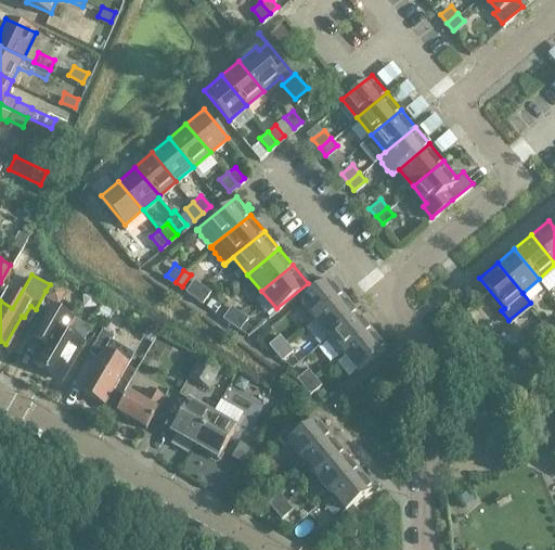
[(315,317),(344,293),(330,275),(300,298),(315,317)]
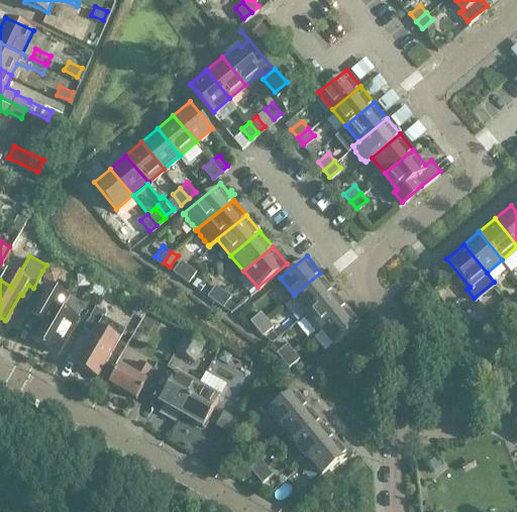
[(181,275),(189,264),(181,258),(173,270),(181,275)]
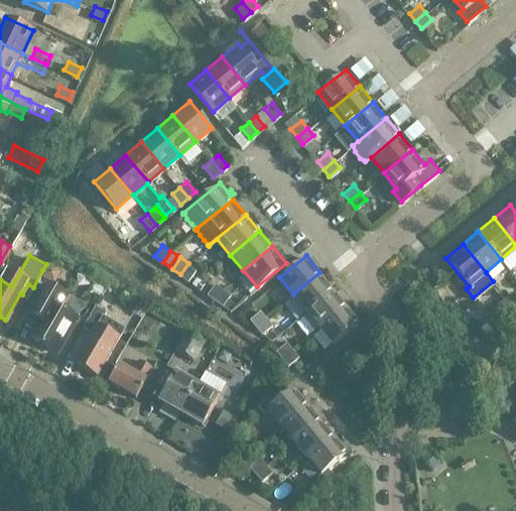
[(180,274),(187,280),(196,268),(188,263),(180,274)]
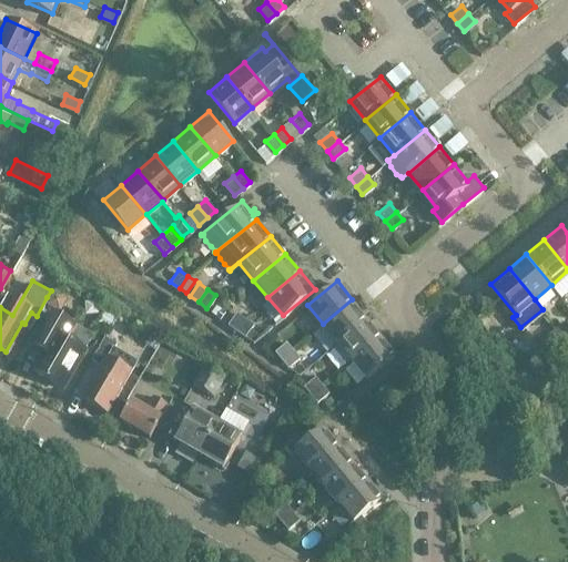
[(336,340),(366,316),(352,299),(323,324),(336,340)]
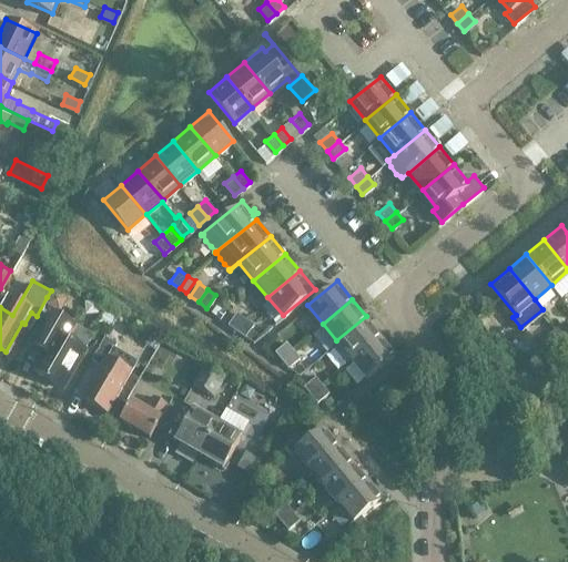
[(226,314),(229,310),(226,309),(227,308),(223,305),(217,312),(223,315),(225,313),(226,314)]
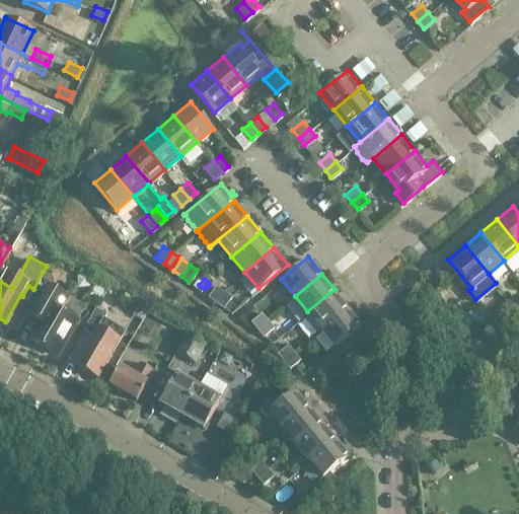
[(41,319),(30,337),(56,352),(76,317),(60,307),(67,295),(46,283),(28,312),(41,319)]
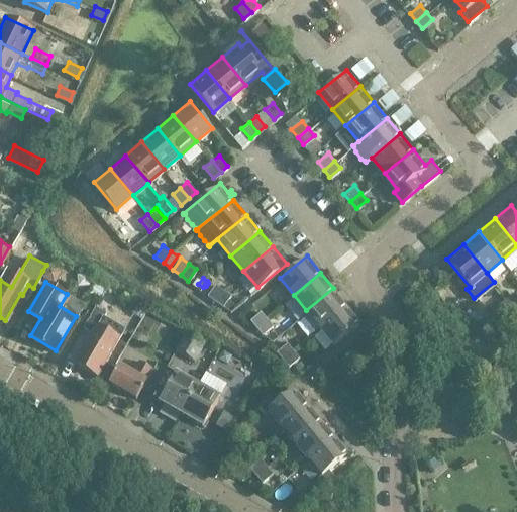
[(215,300),(223,288),(215,283),(207,294),(215,300)]
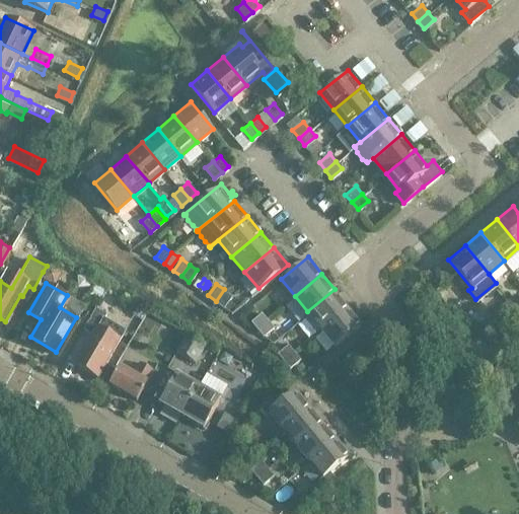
[(216,301),(223,306),(231,311),(235,306),(227,301),(232,294),(224,289),(216,301)]
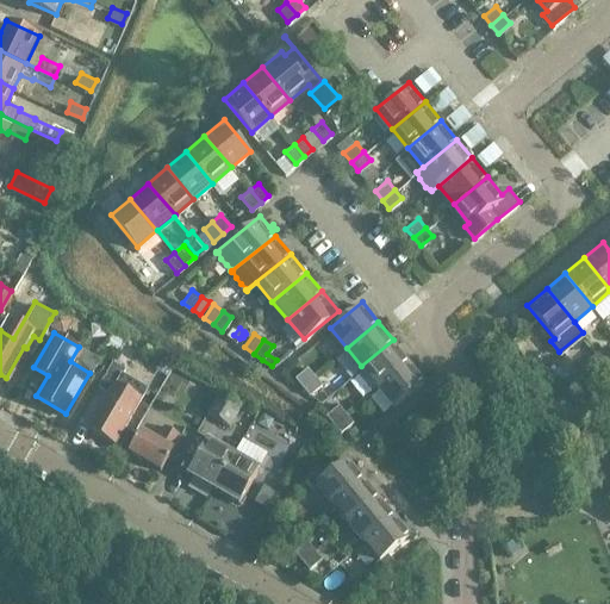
[(377,385),(409,359),(393,340),(361,366),(377,385)]
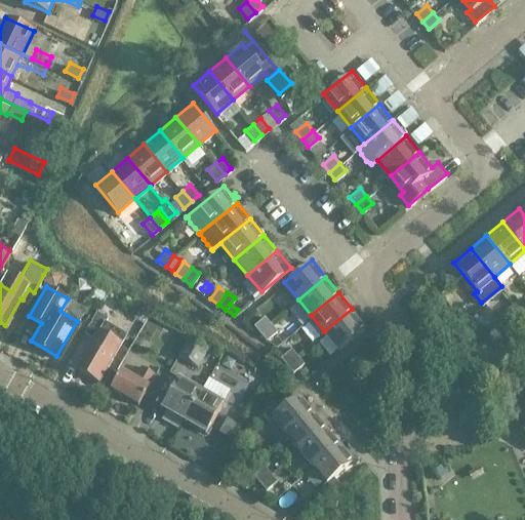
[(514,301),(523,312),(524,310),(524,298),(521,294),(514,301)]
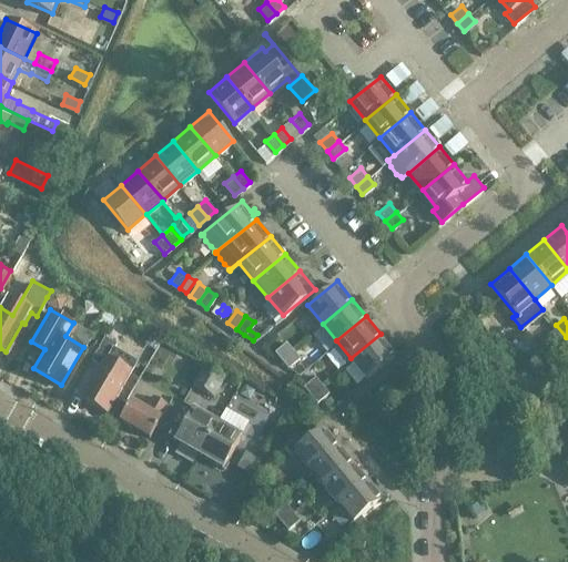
[(557,344),(566,337),(556,325),(548,331),(557,344)]
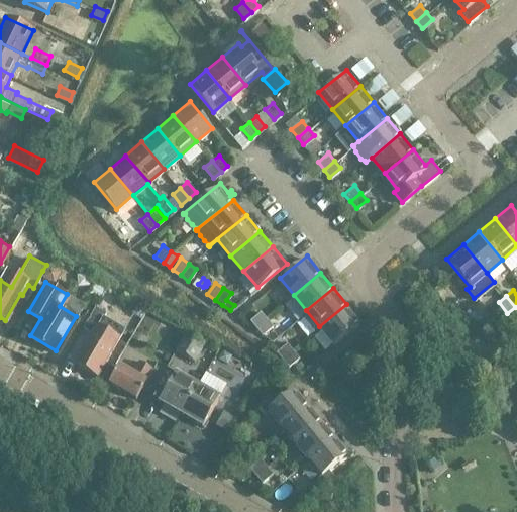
[(109,317),(103,329),(97,325),(106,309),(95,303),(83,324),(93,330),(75,361),(97,374),(124,325),(109,317)]
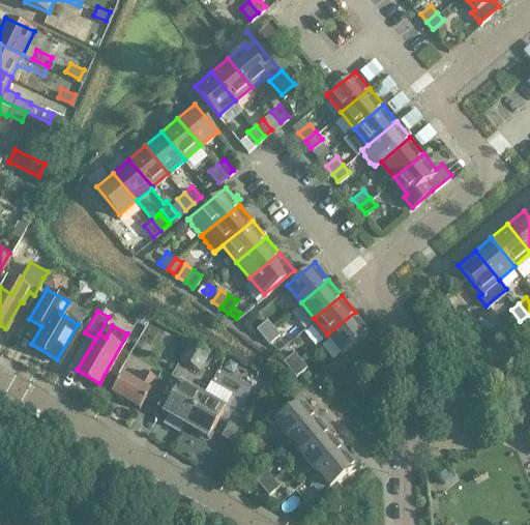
[(342,351),(370,328),(355,312),(327,334),(342,351)]
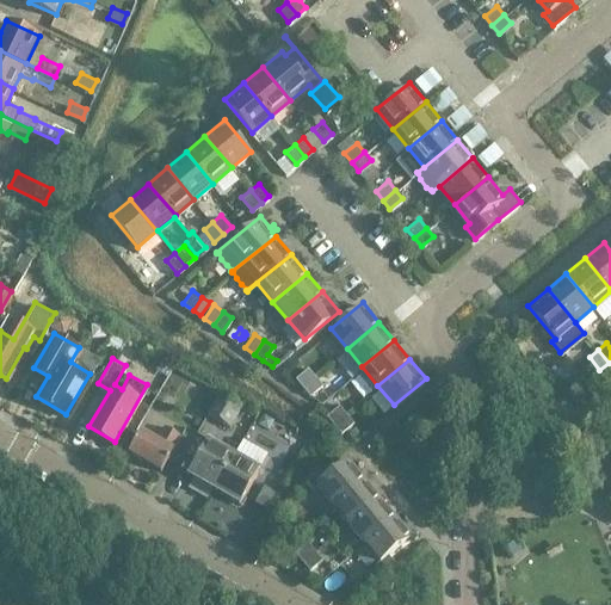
[(303,386),(315,375),(308,365),(295,376),(303,386)]
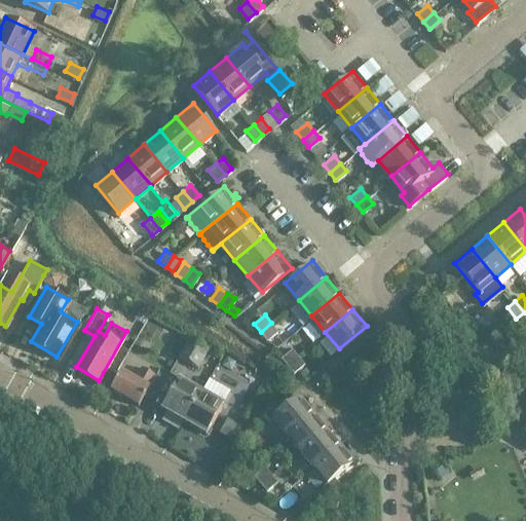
[(271,323),(261,332),(266,339),(277,330),(271,323)]
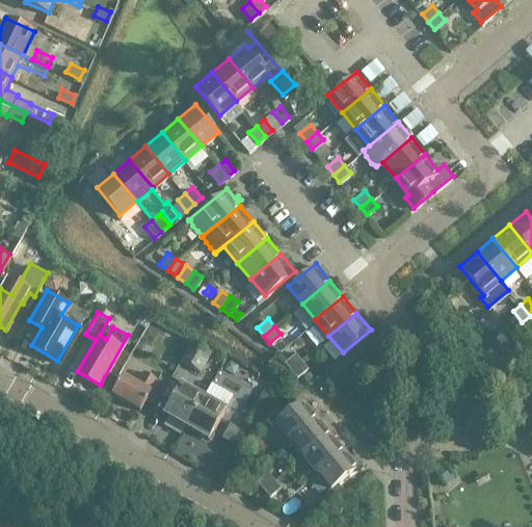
[(201,371),(211,352),(211,351),(191,339),(180,359),(201,371)]
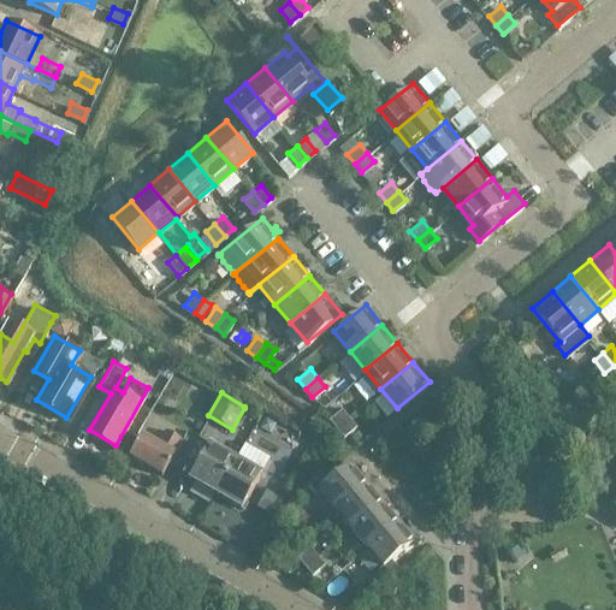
[(336,426),(349,415),(342,407),(329,418),(336,426)]
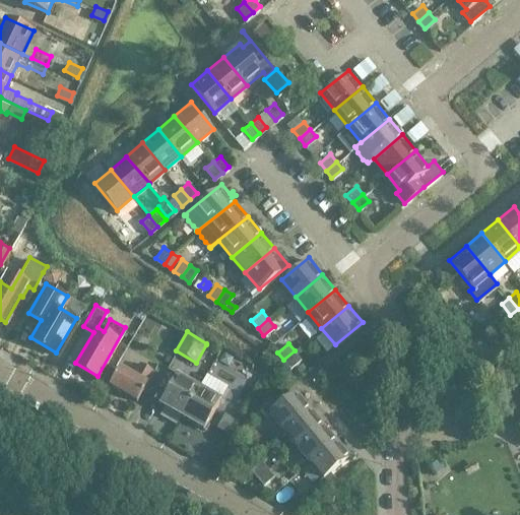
[(295,350),(283,360),(289,367),(301,358),(295,350)]
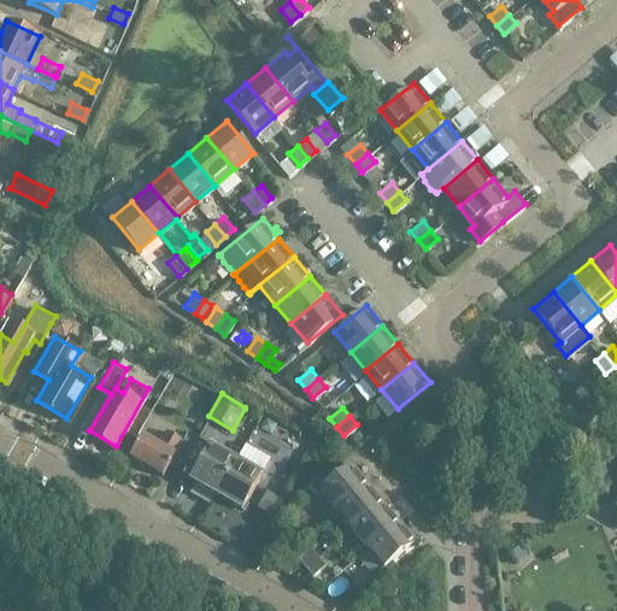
[(165,427),(158,440),(142,432),(129,454),(162,474),(183,438),(165,427)]
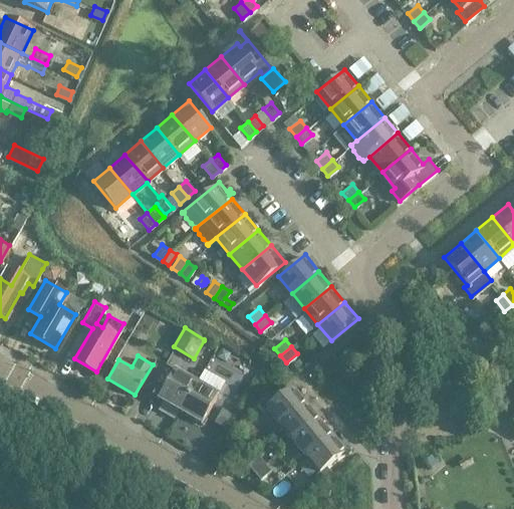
[(235,387),(247,365),(232,356),(220,377),(235,387)]
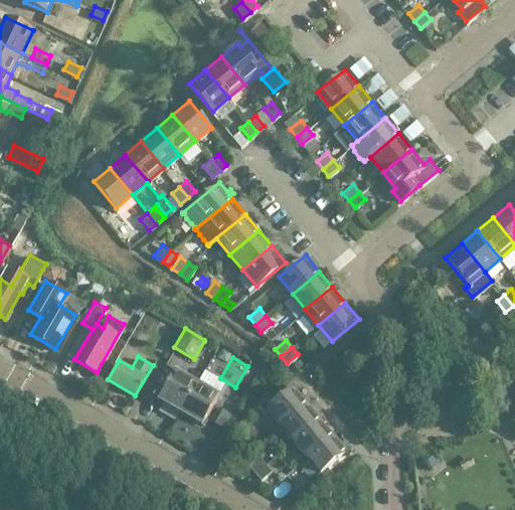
[(180,409),(197,380),(186,374),(189,369),(178,363),(158,397),(180,409)]
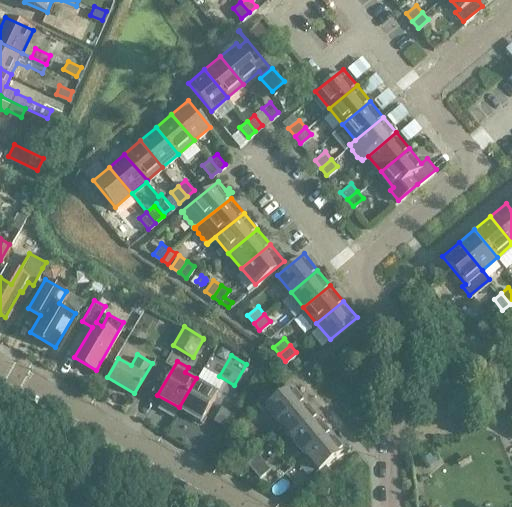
[(210,378),(207,384),(196,378),(179,407),(200,419),(218,390),(221,385),(210,378)]
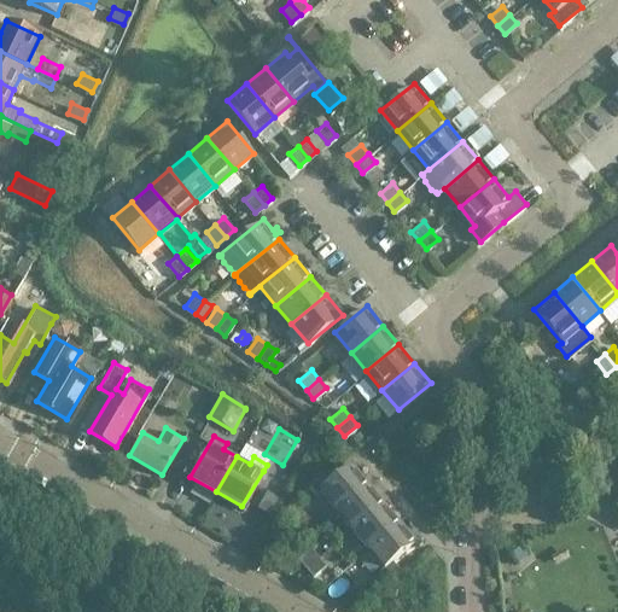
[(336,508),(368,481),(353,462),(328,482),(322,474),(309,484),(316,493),(320,489),(336,508)]
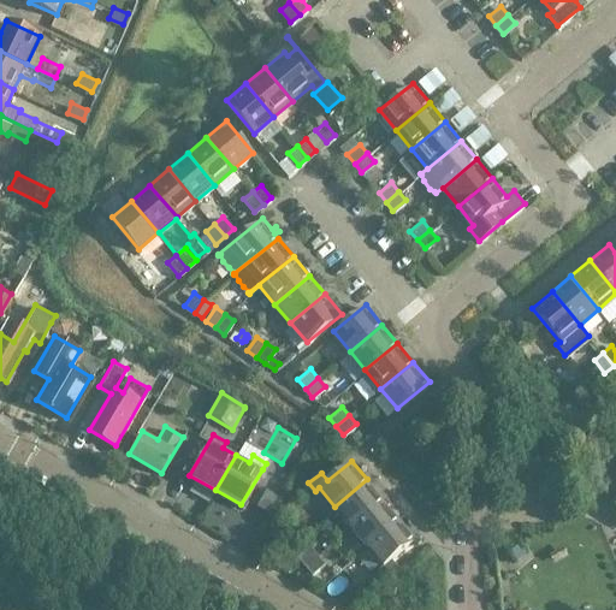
[(351,525),(383,498),(367,479),(335,507),(351,525)]
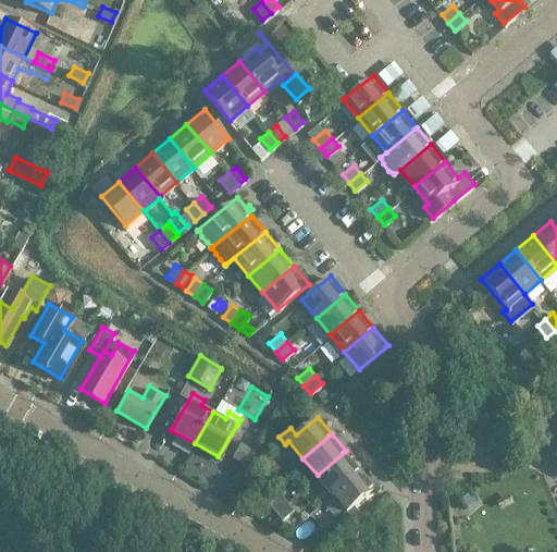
[(332,492),(360,468),(346,451),(318,475),(332,492)]
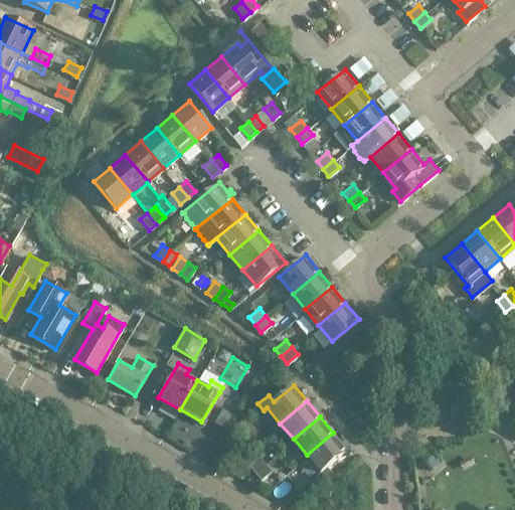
[(333,433),(307,455),(320,471),(316,474),(322,481),(332,473),(326,466),(346,449),(333,433)]
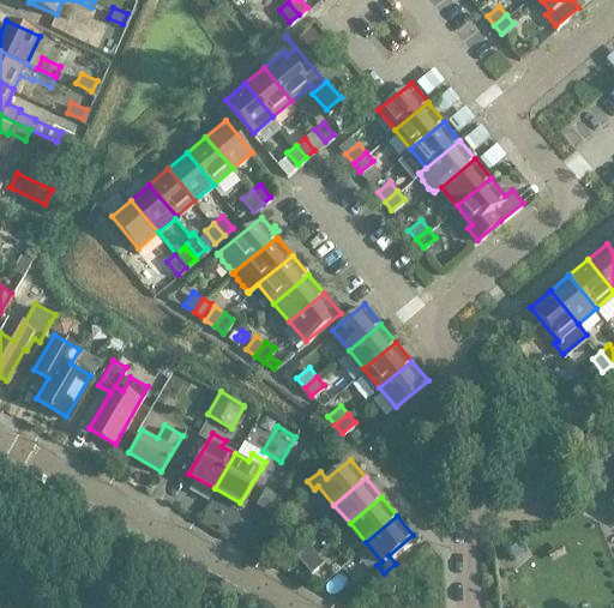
[(513,558),(525,547),(507,524),(494,535),(513,558)]
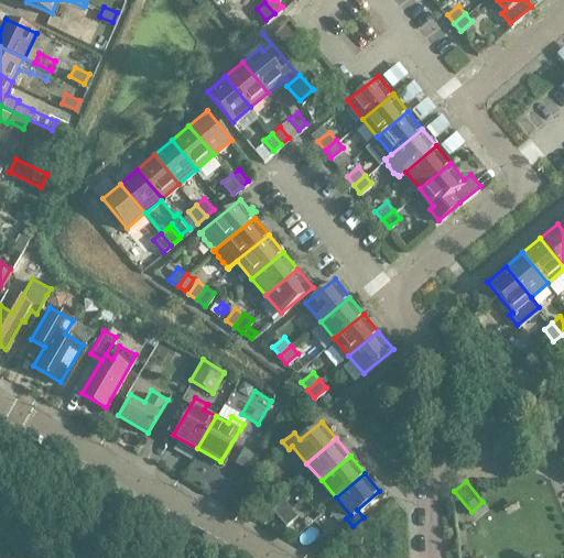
[(279,515),(291,505),(284,498),(272,507),(279,515)]
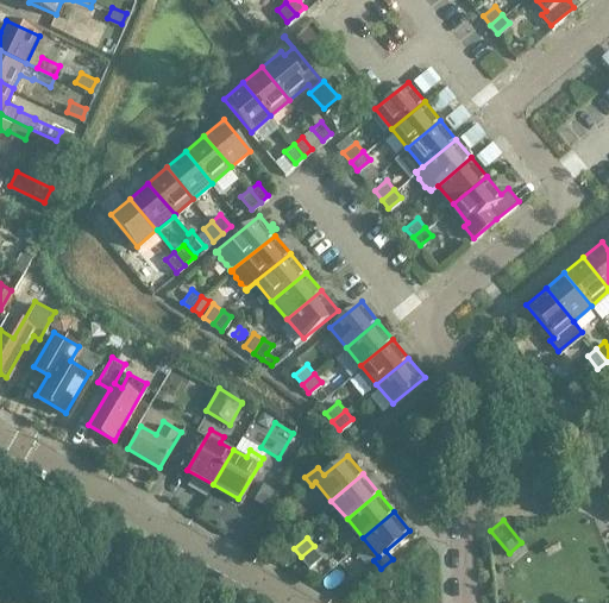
[(314,546),(301,557),(308,566),(321,556),(314,546)]
